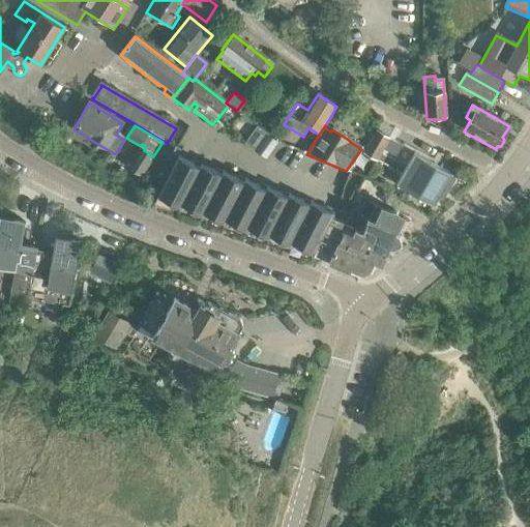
[(363,154),(376,162),(388,140),(376,133),(363,154)]
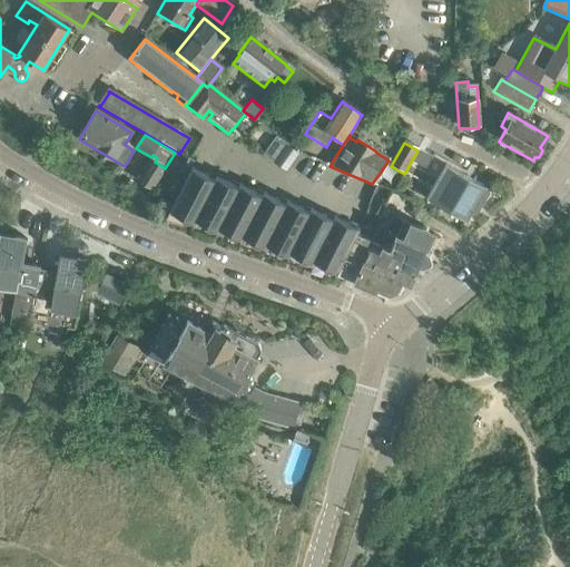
[(275,165),(286,173),(298,156),(287,148),(275,165)]
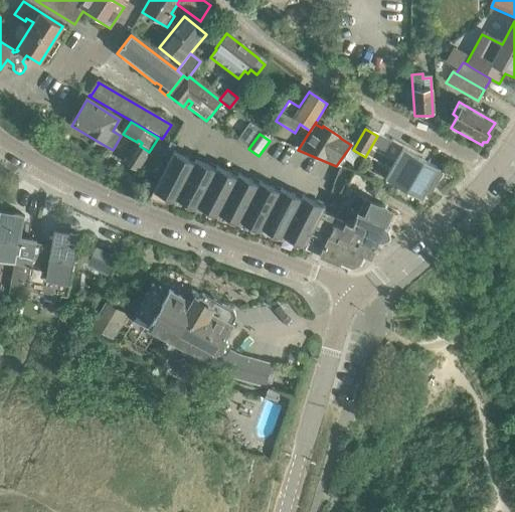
[(137,173),(149,152),(140,146),(142,143),(138,140),(137,142),(123,164),(137,173)]
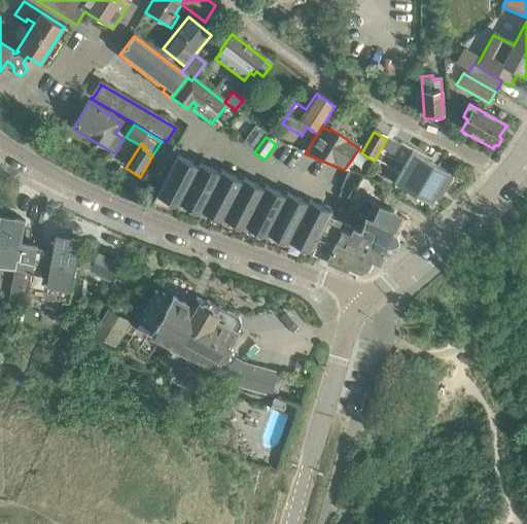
[(449,176),(412,155),(394,185),(431,207),(436,198),(440,200),(452,179),(448,177),(449,176)]
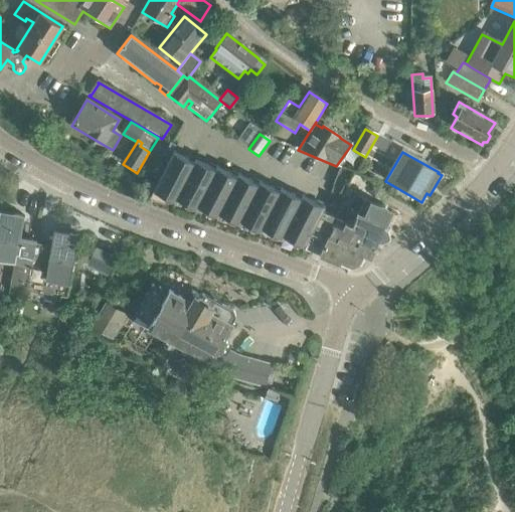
[(173,153),(153,193),(175,204),(195,161),(194,160),(193,163),(173,153)]
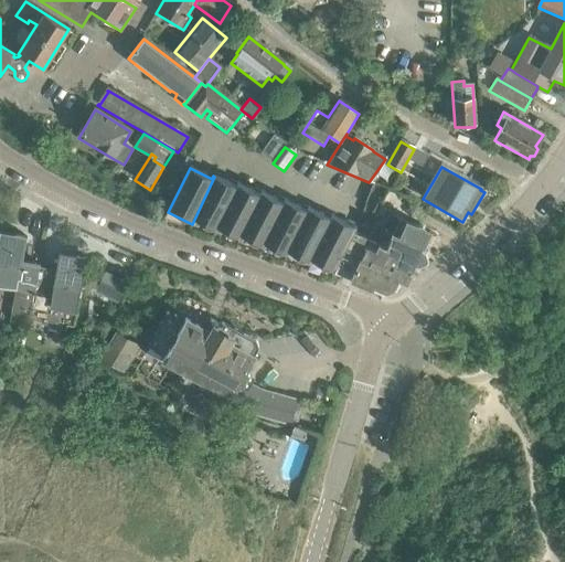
[(228,183),(214,177),(192,224),(193,222),(215,232),(238,184),(236,184),(235,187),(228,183)]
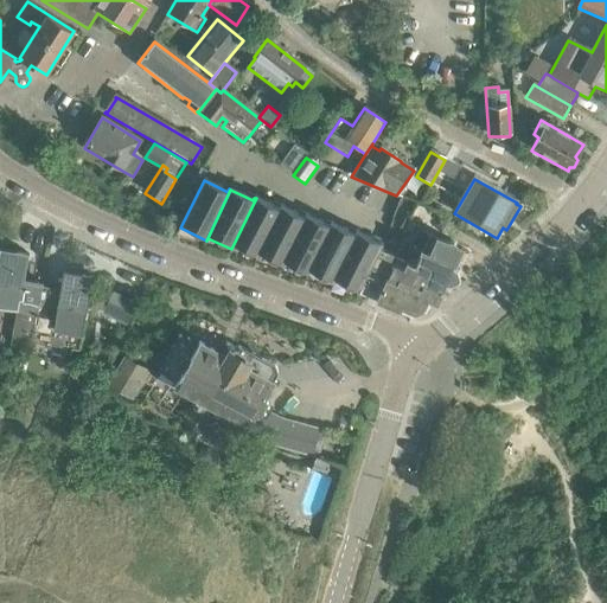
[(280,206),(279,209),(256,198),(231,249),(232,250),(234,247),(256,258),(281,207),(280,206)]
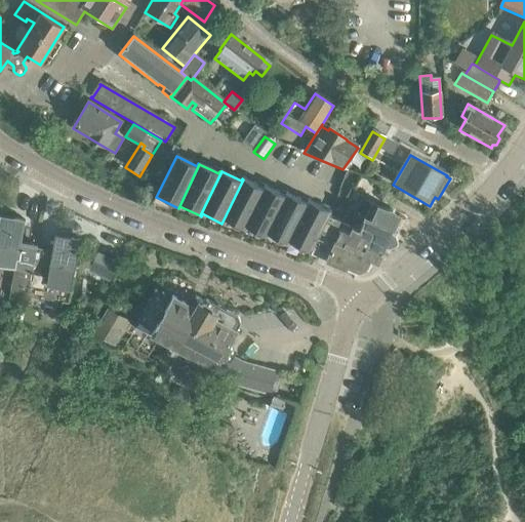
[(256,186),(243,179),(221,224),(223,224),(224,222),(243,231),(265,187),(264,186),(263,189),(256,186)]
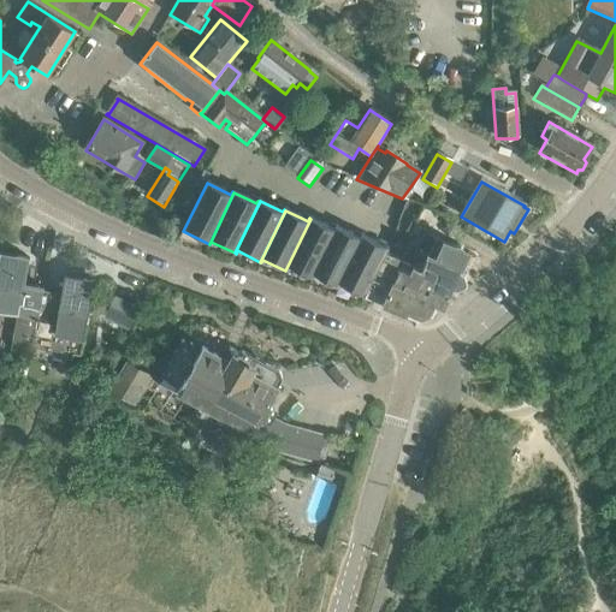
[(335,227),(333,230),(311,219),(285,271),(286,271),(288,268),(312,280),(337,229),(335,227)]
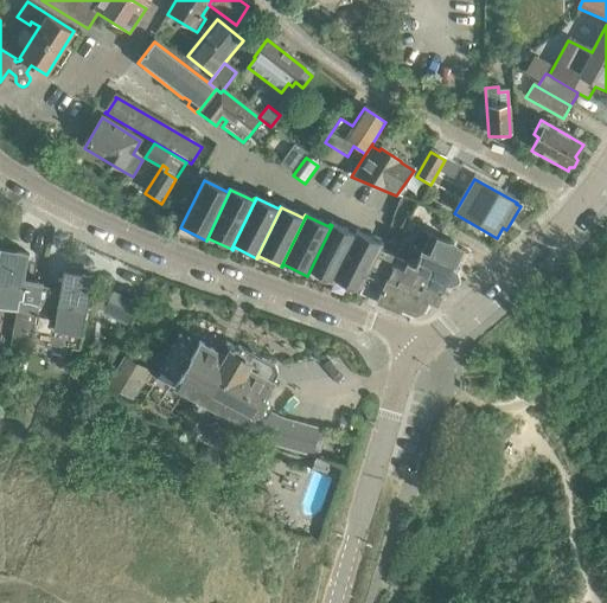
[(331,284),(332,284),(357,233),(356,232),(353,236),(332,225),(307,276),(310,274),(331,284)]
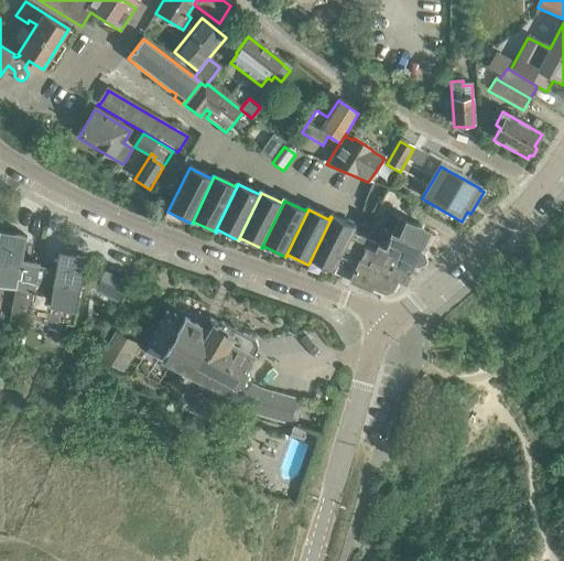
[(333,273),(335,271),(353,234),(355,228),(332,217),(308,265),(310,265),(311,262),(333,273)]
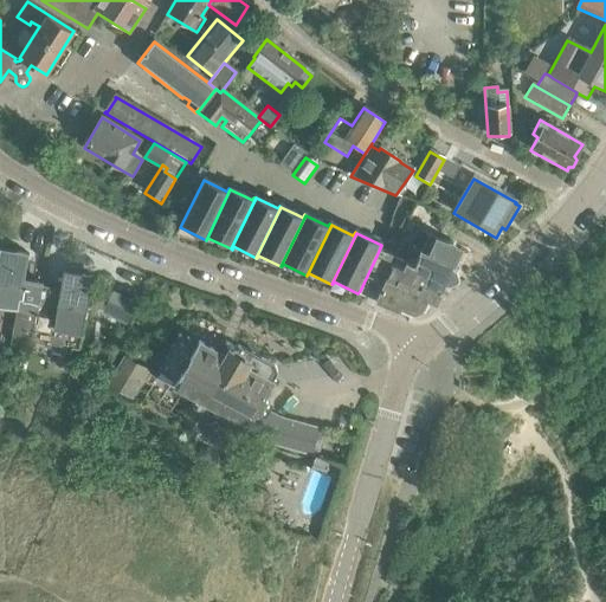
[(456,284),(457,283),(458,280),(458,279),(456,272),(451,267),(459,250),(456,247),(452,244),(446,244),(443,241),(440,240),(440,241),(429,235),(423,248),(404,239),(394,259),(379,251),(360,291),(358,293),(382,304),(386,309),(393,309),(412,317),(413,314),(419,311),(424,314),(429,302),(436,304),(443,286),(449,286),(456,284)]
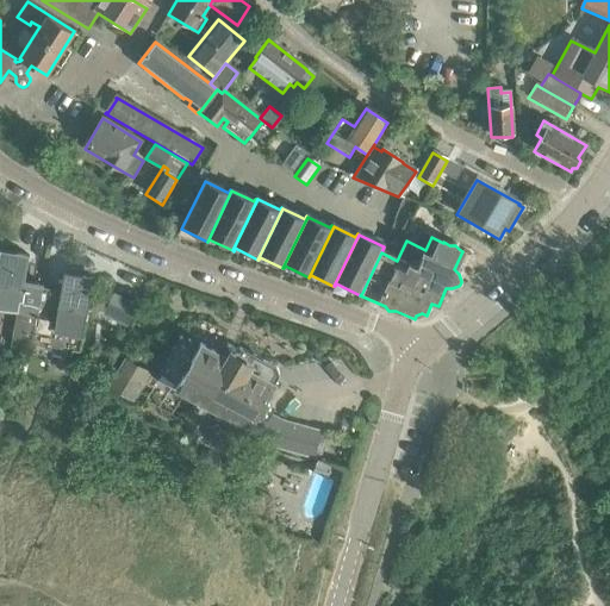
[(31,324),(35,324),(42,289),(22,286),(27,257),(0,251),(0,322),(2,323),(4,312),(32,317),(31,324)]
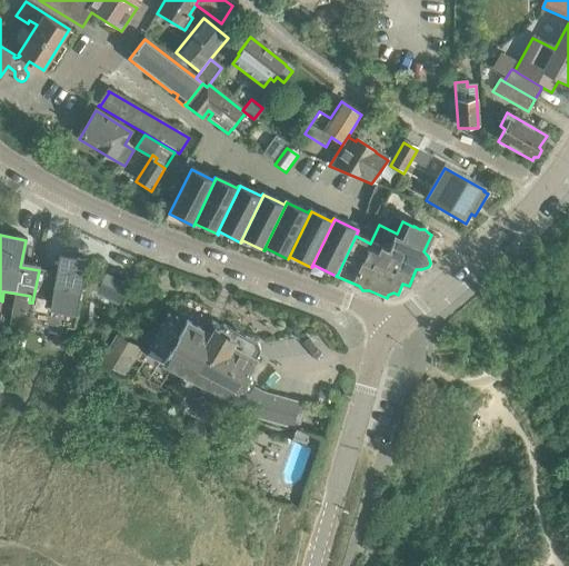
[(42,271),(39,270),(32,303),(27,333),(45,336),(41,350),(61,354),(69,313),(76,314),(86,261),(60,256),(57,274),(42,271)]
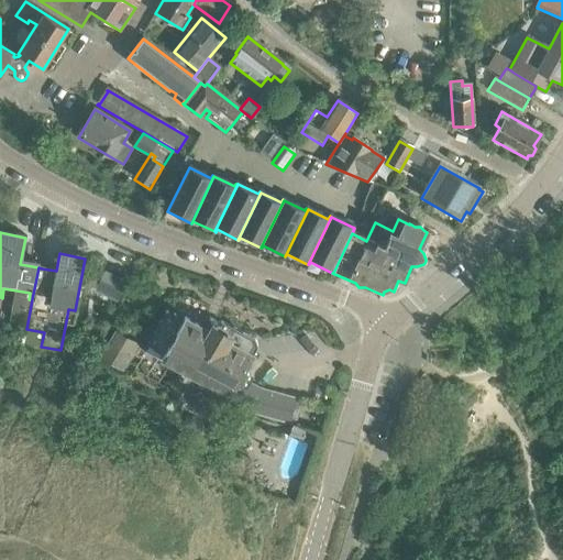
[(91,293),(116,305),(124,287),(100,275),(91,293)]
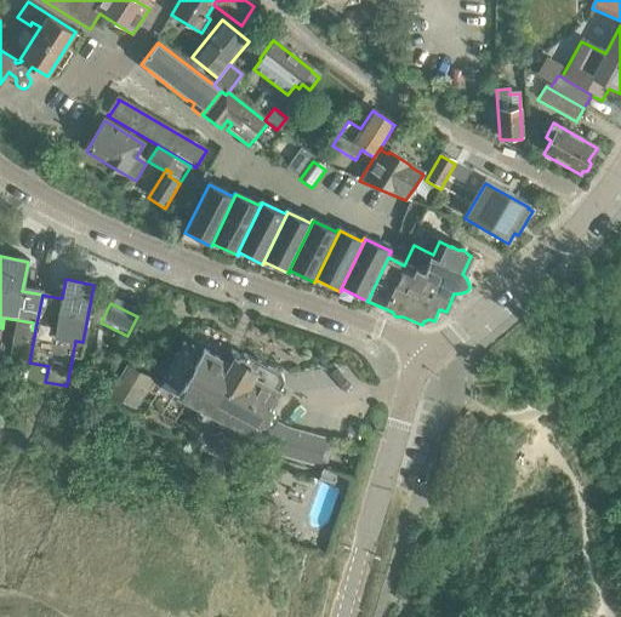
[(183,344),(163,381),(167,388),(180,394),(178,395),(177,399),(252,439),(255,435),(255,436),(261,427),(262,428),(265,424),(273,409),(271,407),(283,384),(281,377),(244,356),(237,359),(237,360),(234,359),(229,366),(203,352),(201,353),(191,347),(191,348),(183,344)]
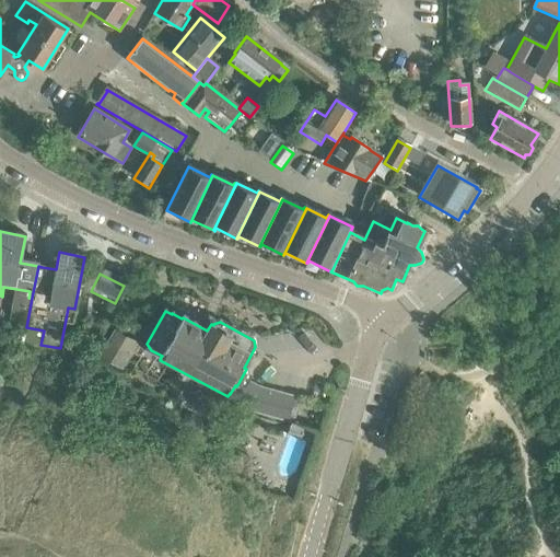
[(114,334),(100,359),(123,373),(131,358),(129,357),(136,346),(114,334)]
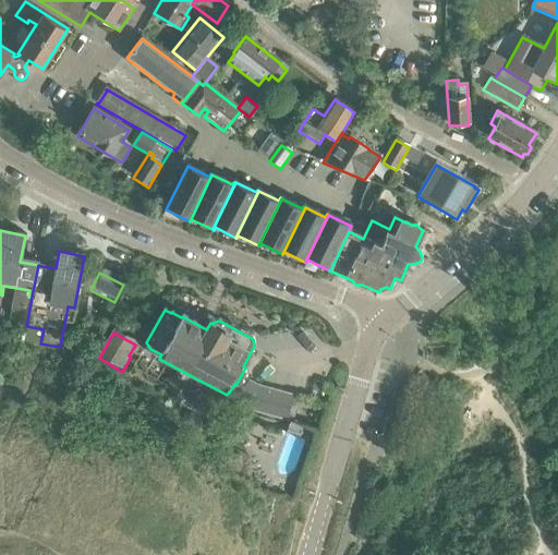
[(245,381),(232,403),(249,412),(287,423),(287,421),(278,419),(284,396),(293,398),(293,397),(258,387),(245,381)]
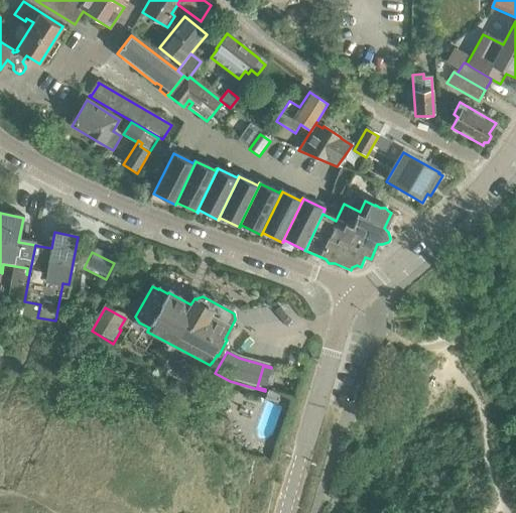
[(170,373),(176,362),(162,354),(156,365),(170,373)]
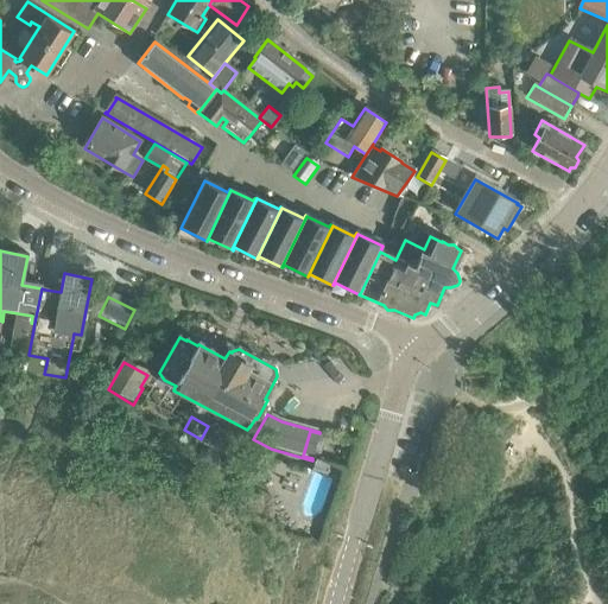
[(222,469),(219,476),(251,490),(254,482),(222,469)]
